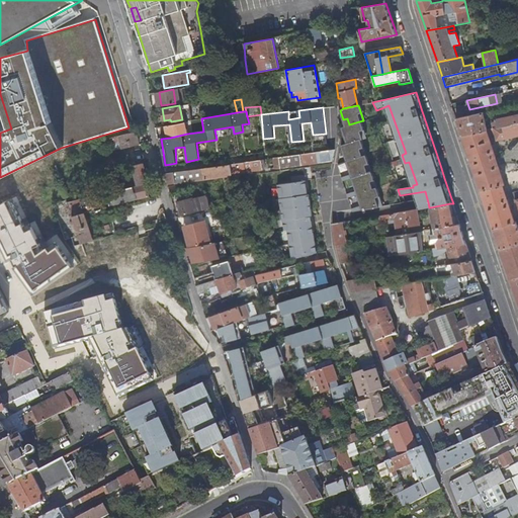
[(456,118),(462,136),(487,131),(483,112),(456,118)]
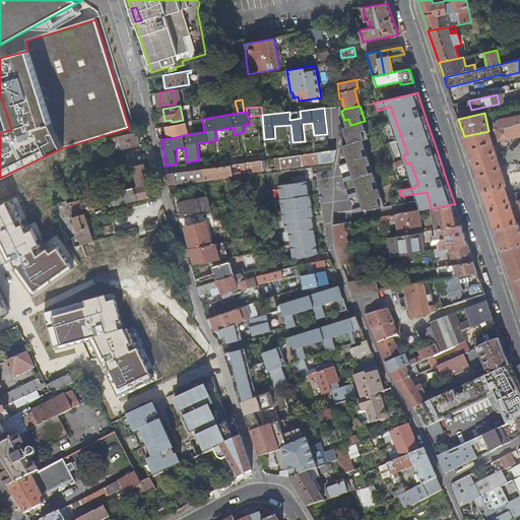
[(519,115),(498,121),(499,129),(519,124),(519,115)]
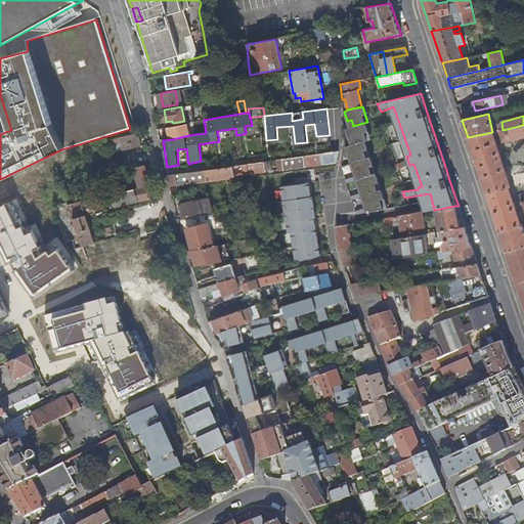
[(363,123),(353,126),(345,129),(349,138),(353,137),(355,144),(362,141),(369,139),(363,123)]
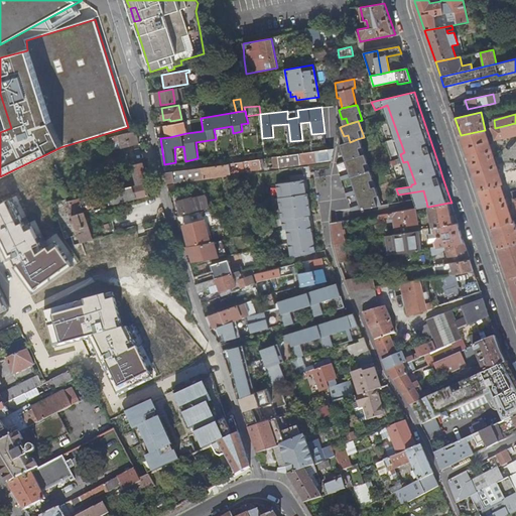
[(182,122),(164,125),(165,133),(168,132),(169,137),(186,133),(185,129),(184,129),(182,122)]
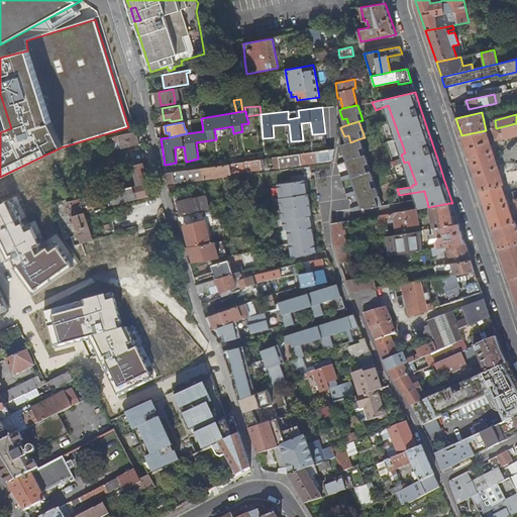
[(461,135),(492,228),(515,221),(514,221),(510,209),(513,208),(511,203),(509,203),(503,185),(505,185),(488,136),(494,133),(496,140),(516,135),(516,123),(496,128),(486,130),(461,135)]
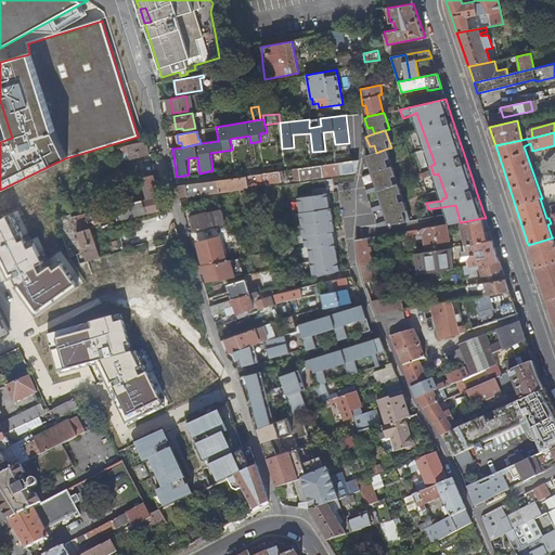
[(120,162),(150,155),(146,141),(117,149),(118,153),(120,162)]
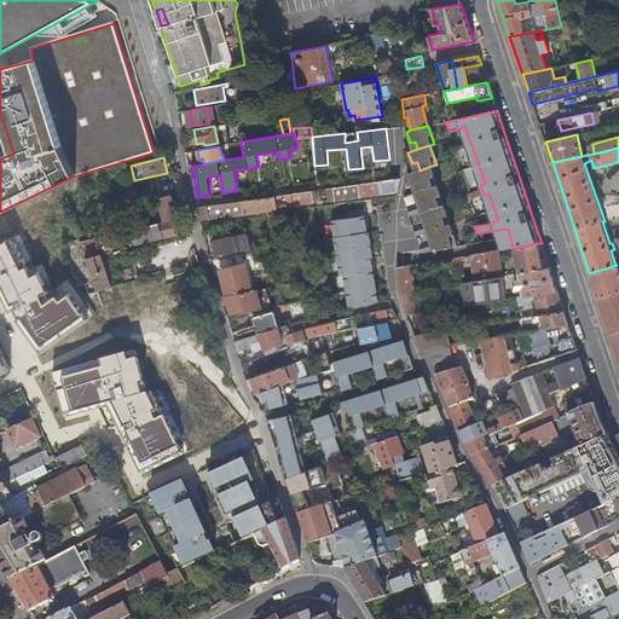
[(434,187),(428,167),(420,171),(406,174),(411,186),(416,185),(418,192),(434,187)]
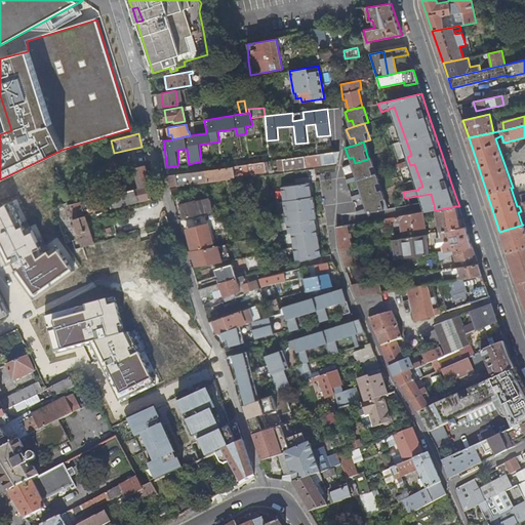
[(336,162),(338,152),(283,160),(284,167),(284,170),(336,162)]
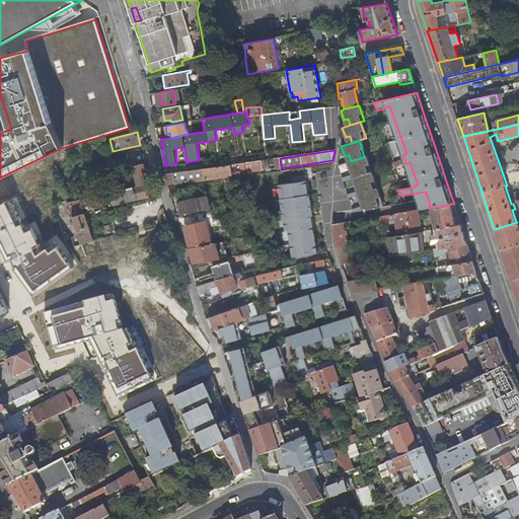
[(370,174),(364,157),(351,161),(346,163),(350,176),(351,179),(370,174)]
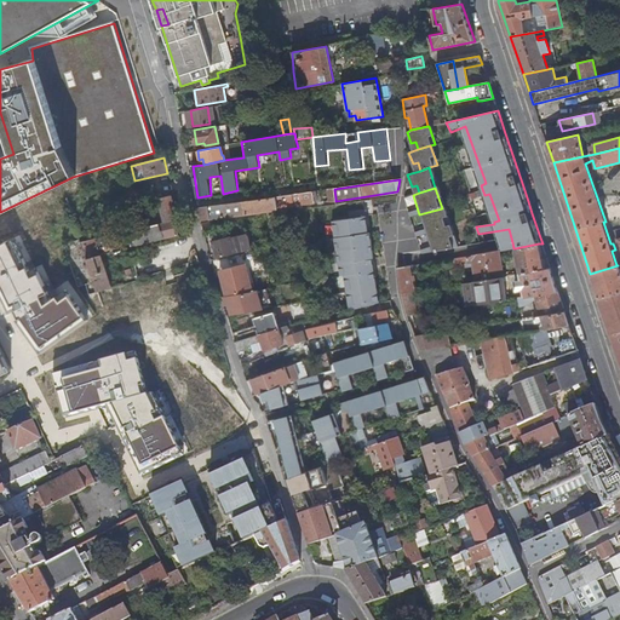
[(319,190),(196,208),(199,220),(276,210),(276,208),(314,204),(314,199),(316,199),(316,196),(320,195),(319,190)]
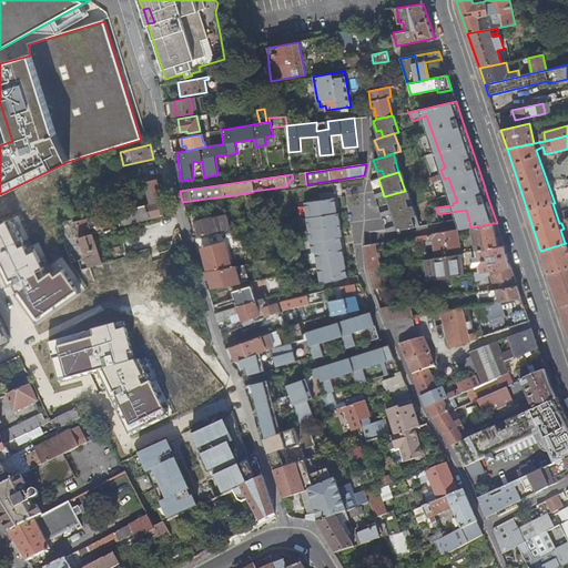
[(160,201),(162,201),(156,180),(144,182),(148,194),(141,195),(142,200),(128,203),(129,209),(146,204),(145,201),(149,200),(150,204),(160,201)]
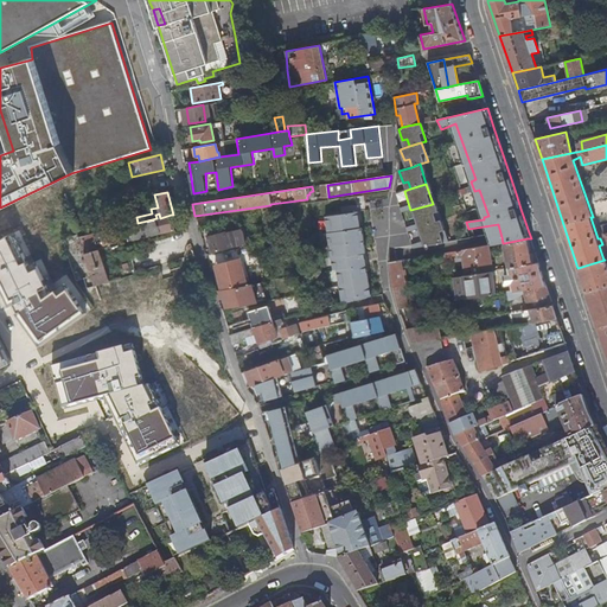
[(606,213),(606,199),(595,203),(598,216),(606,213)]
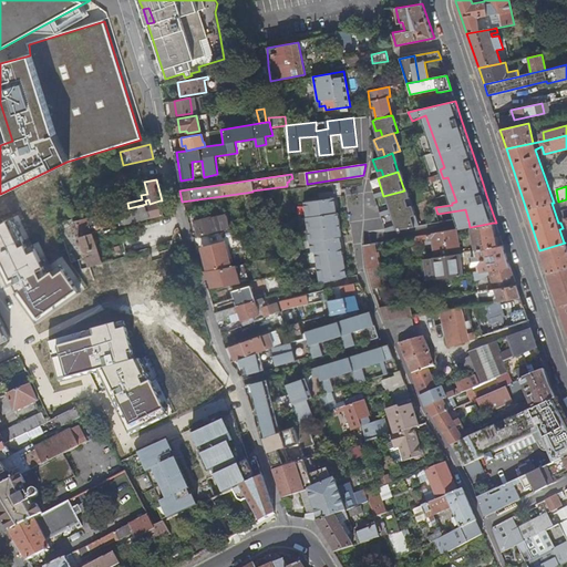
[(404,191),(383,196),(388,210),(390,215),(410,208),(404,191)]
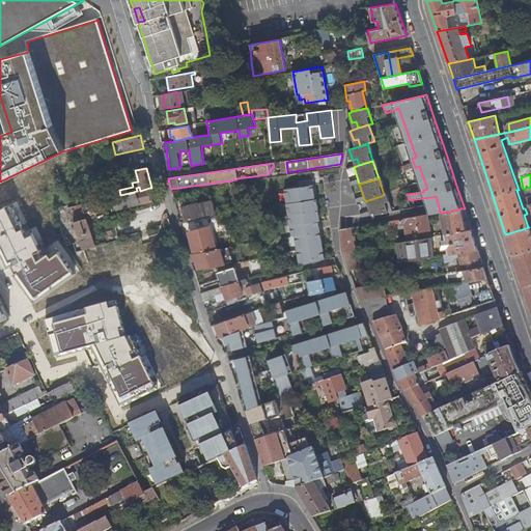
[(298,239),(304,264),(329,259),(311,180),(298,184),(299,190),(283,193),(295,240),(298,239)]
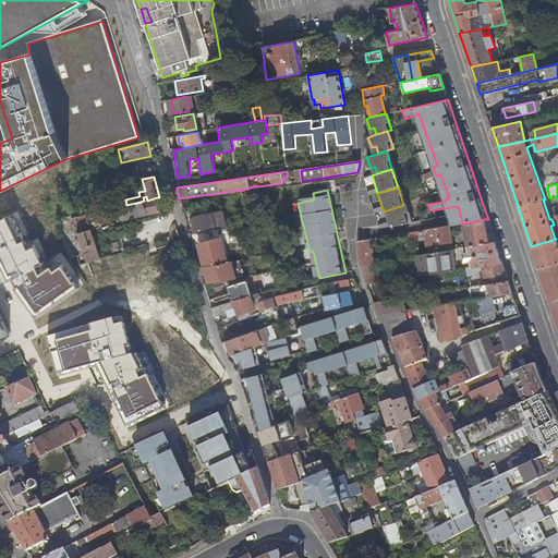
[(159,210),(157,197),(147,201),(144,201),(126,205),(117,207),(120,219),(159,210)]
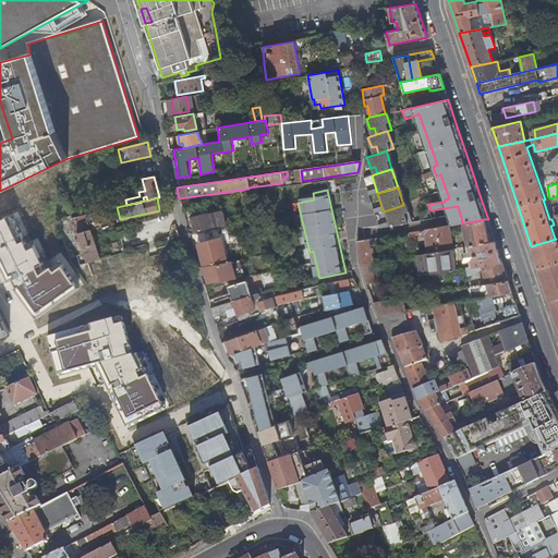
[(408,221),(403,205),(384,211),(387,223),(388,228),(408,221)]
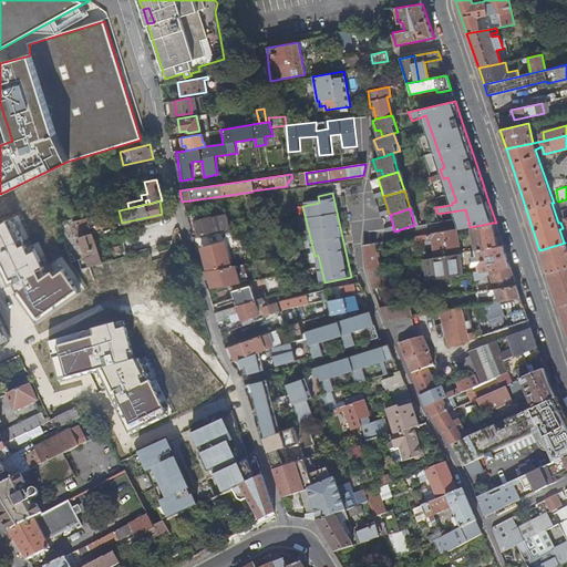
[(112,225),(109,215),(93,218),(95,229),(112,225)]
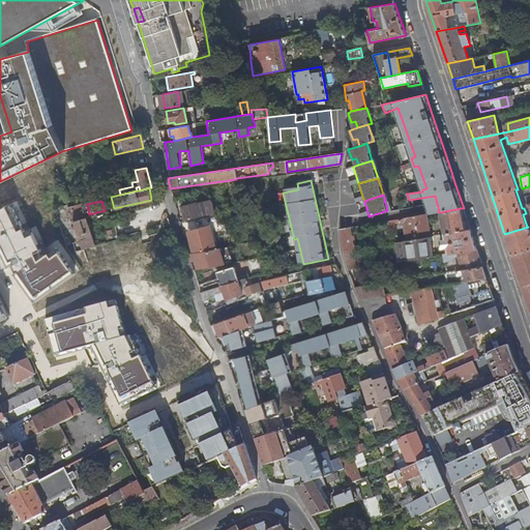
[(179,207),(183,222),(197,217),(213,213),(209,201),(202,203),(203,205),(197,207),(196,202),(179,207)]
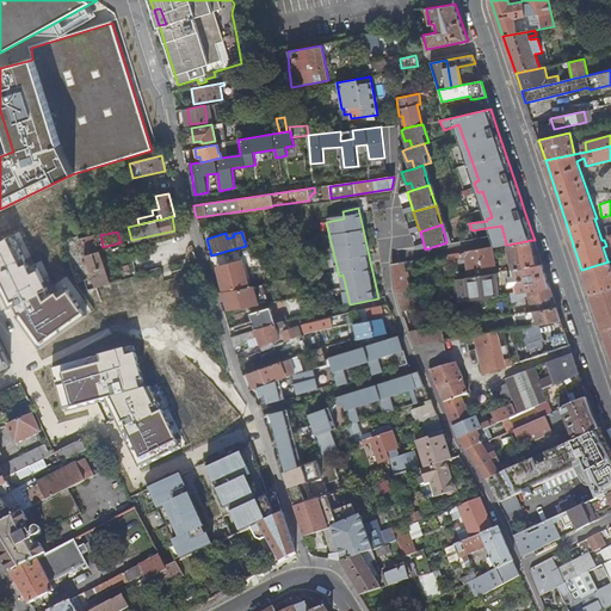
[(63,254),(61,242),(55,242),(54,235),(42,238),(45,267),(65,265),(63,254)]
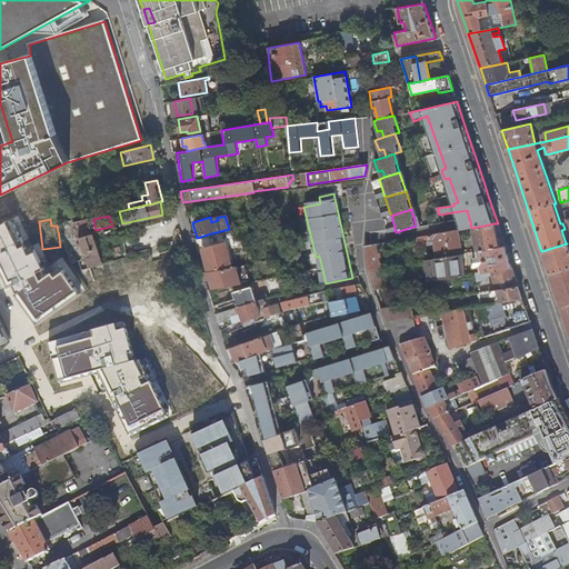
[(75,222),(79,239),(90,236),(86,219),(75,222)]
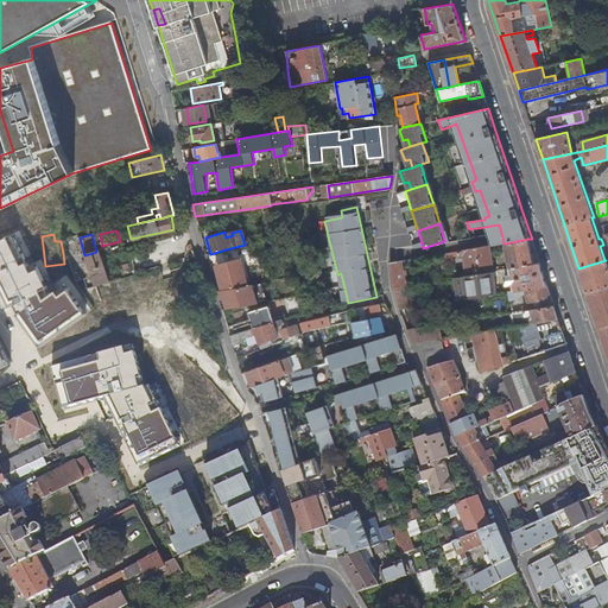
[(13,235),(0,241),(0,290),(8,309),(16,305),(19,314),(29,309),(31,315),(21,322),(36,341),(40,337),(45,344),(80,320),(76,316),(84,310),(68,289),(59,295),(56,290),(51,295),(38,268),(31,272),(13,235)]
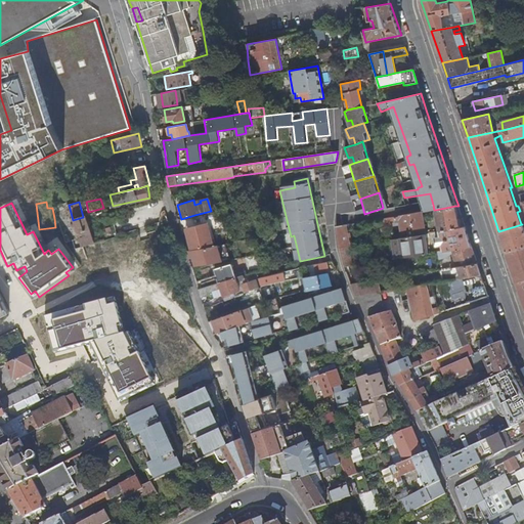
[(439,231),(460,227),(455,206),(435,210),(439,231)]
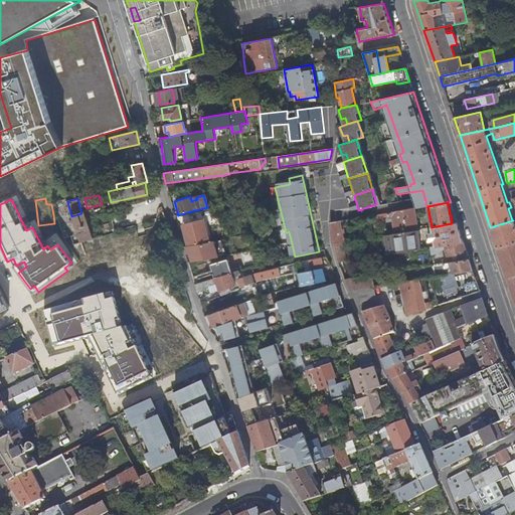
[(392,216),(394,233),(418,229),(414,211),(420,210),(420,207),(393,212),(391,212),(387,213),(388,216),(392,216)]
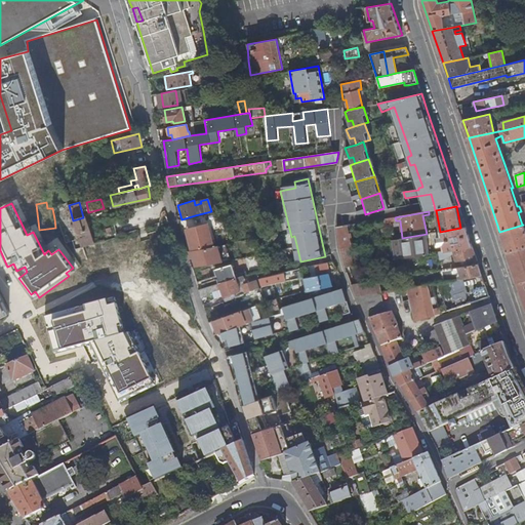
[(186,229),(191,250),(212,246),(206,223),(186,229)]
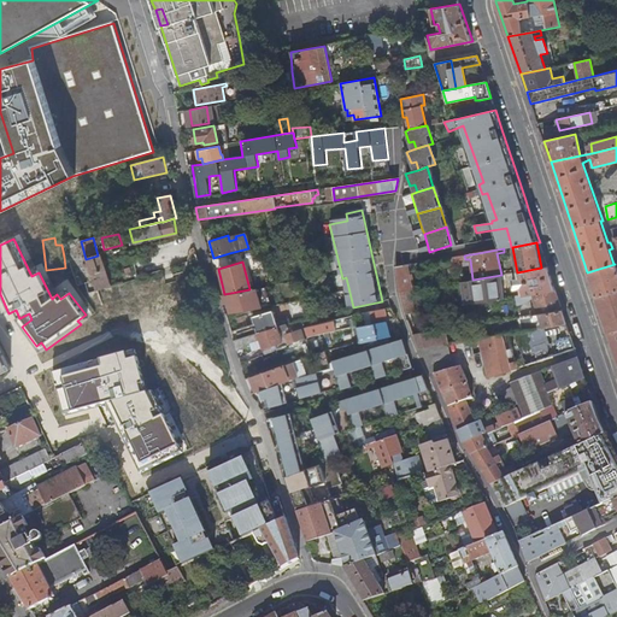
[(587,272),(595,297),(616,289),(616,271),(616,269),(616,268),(616,263),(613,264),(615,264),(587,272)]
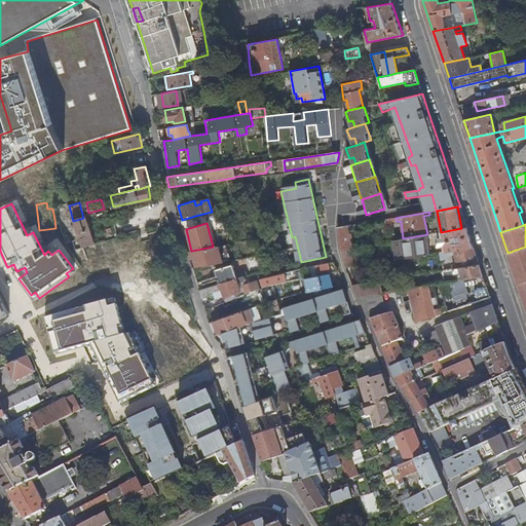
[(337,228),(340,249),(350,247),(347,226),(344,227),(337,228)]
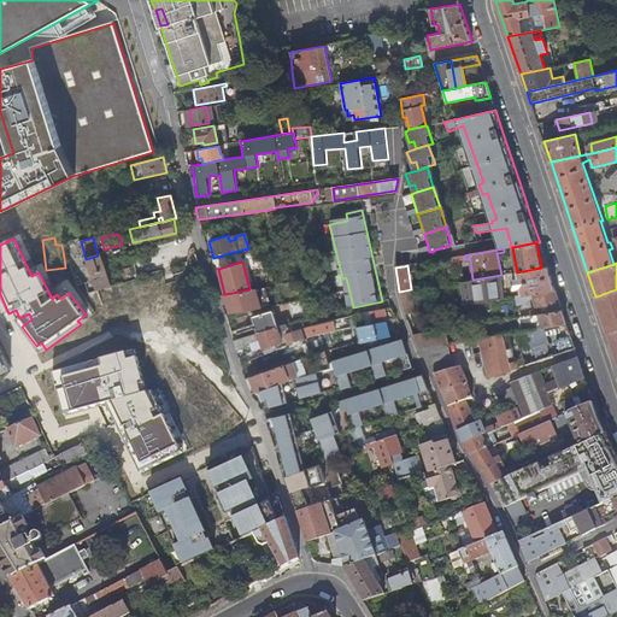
[(522,295),(556,289),(548,266),(541,268),(517,272),(511,274),(513,288),(521,287),(522,295)]
